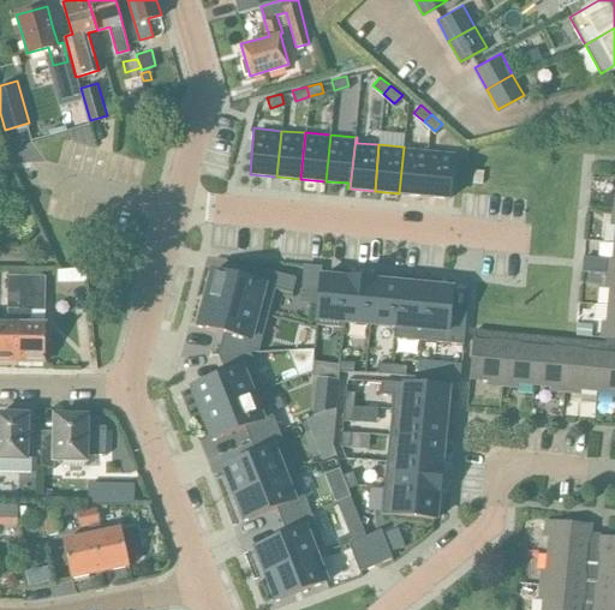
[(404,147),(399,193),(423,196),(428,149),(404,147)]
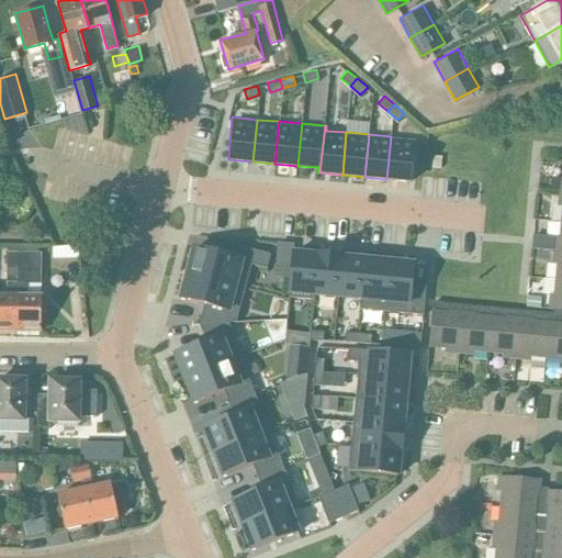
[(391,136),(386,179),(412,181),(416,138),(391,136)]
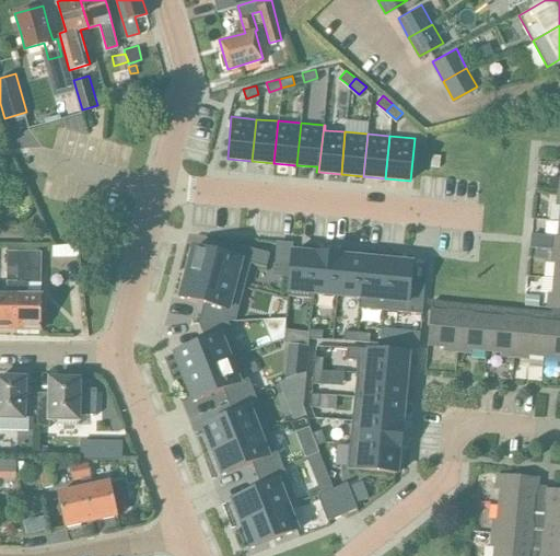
[(431,152),(430,164),(434,165),(439,165),(441,153),(431,152)]
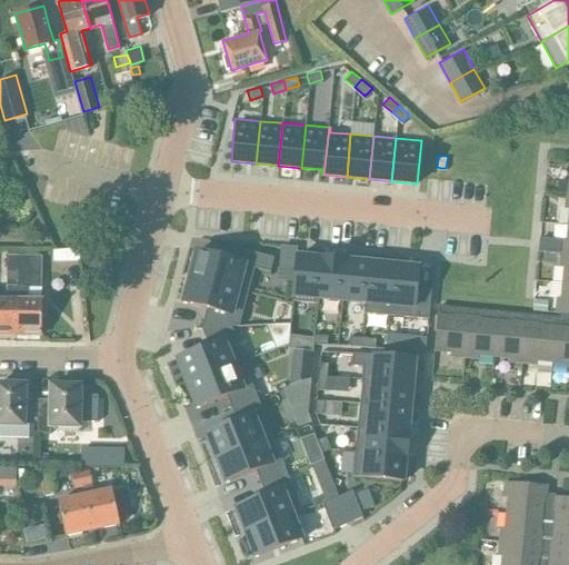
[(553,250),(555,236),(542,235),(541,249),(553,250)]
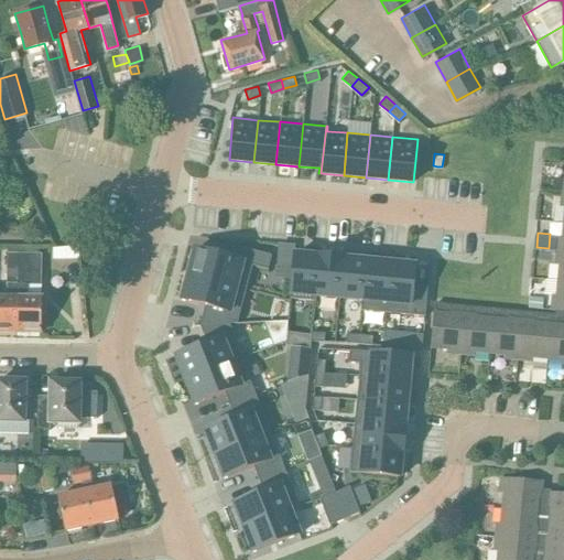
[(193,245),(186,271),(246,287),(252,264),(268,268),(272,252),(245,246),(241,257),(193,245)]
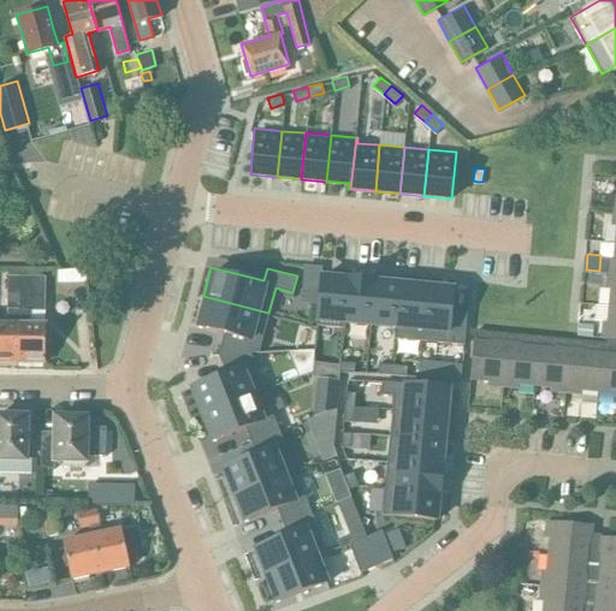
[(321,272),(317,324),(345,326),(345,322),(349,276),(321,272)]
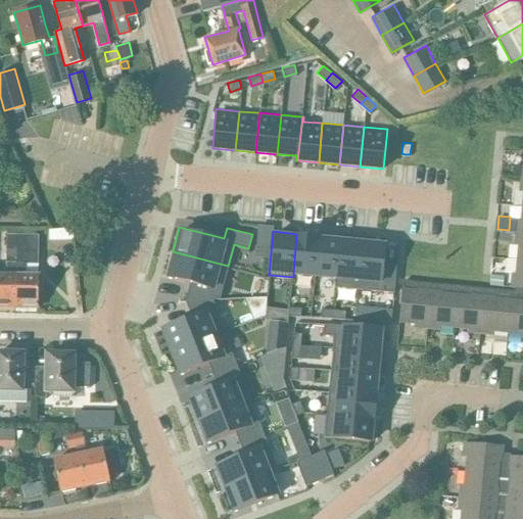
[(0,301),(15,302),(16,232),(7,232),(6,262),(7,262),(7,273),(0,272),(0,301)]
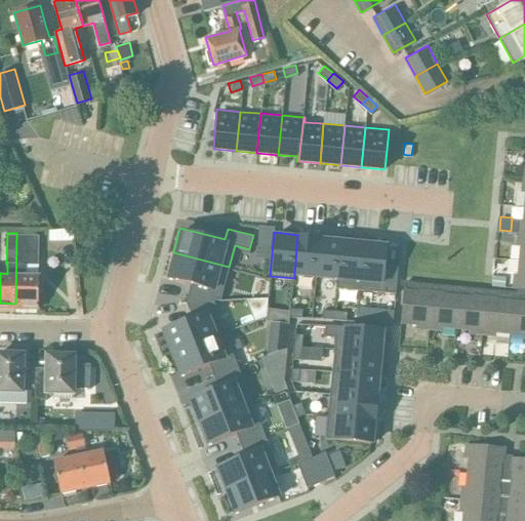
[(16,233),(15,304),(37,304),(37,306),(38,306),(39,275),(38,275),(39,234),(16,233)]
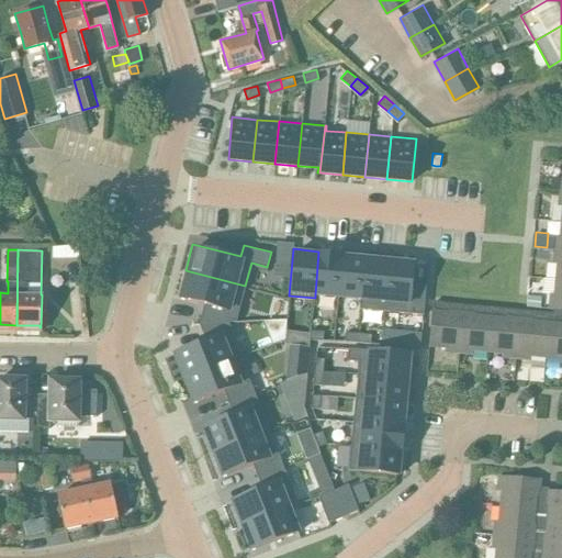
[(318,252),(315,294),(338,297),(343,254),(318,252)]
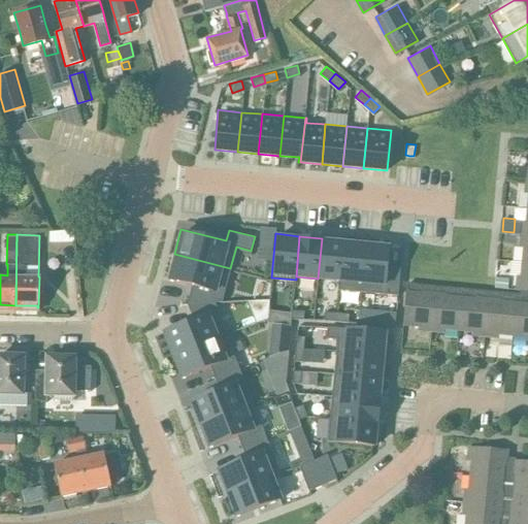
[(322,238),(318,279),(338,281),(337,289),(338,289),(343,239),(322,238)]
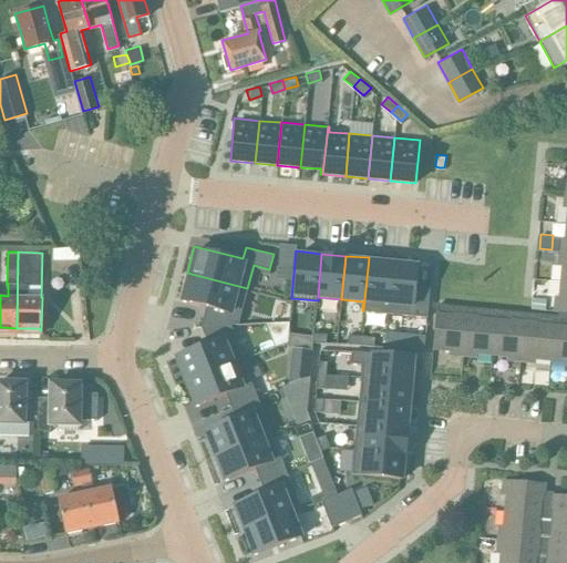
[(369,257),(363,310),(387,313),(392,259),(369,257)]
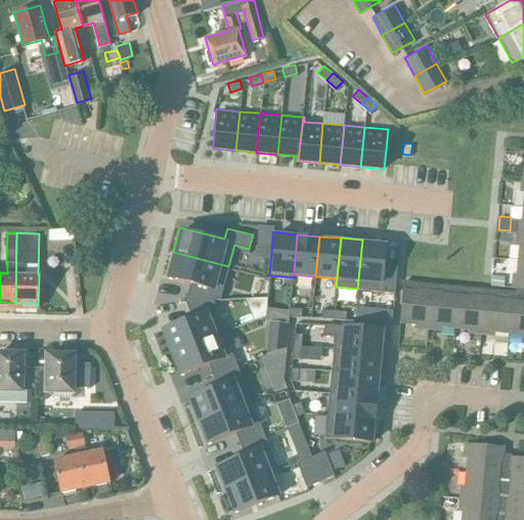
[(362,240),(357,289),(395,292),(397,264),(385,262),(387,243),(362,240)]
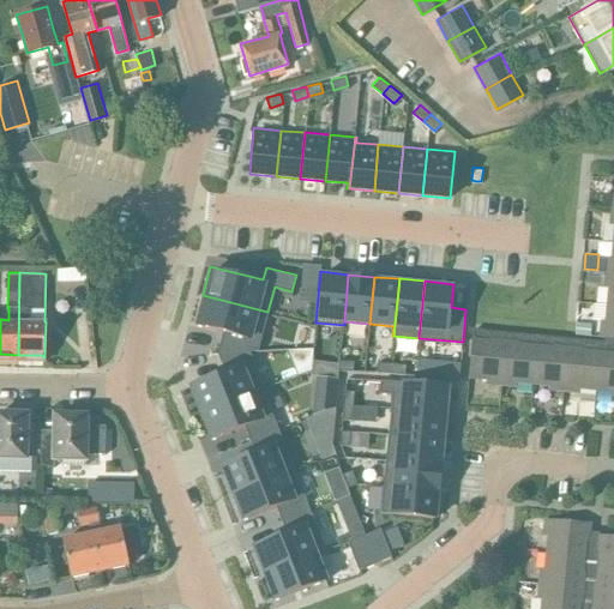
[(203,295),(196,325),(223,331),(217,351),(250,350),(258,349),(268,312),(203,295)]
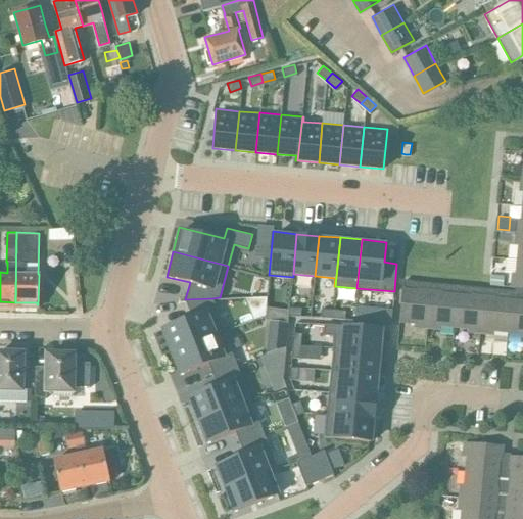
[(522,257),(518,257),(516,272),(513,271),(511,285),(514,285),(514,289),(522,289),(522,257)]
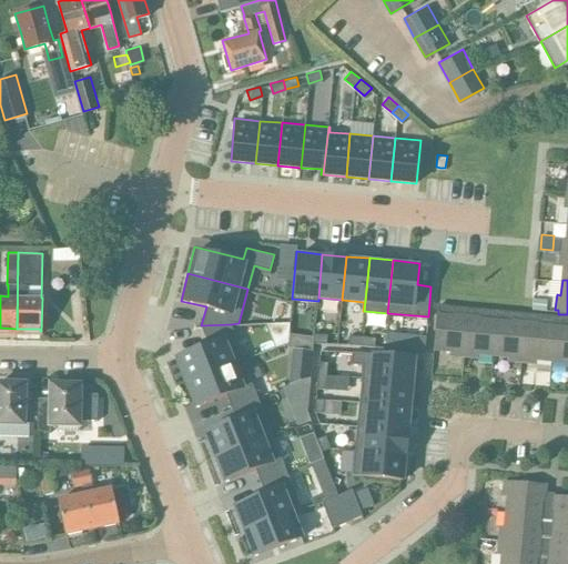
[(567,314),(558,314),(533,312),(529,311),(463,305),(439,303),(437,312),(437,316),(467,319),(496,322),(525,324),(555,328),(567,328),(567,314)]
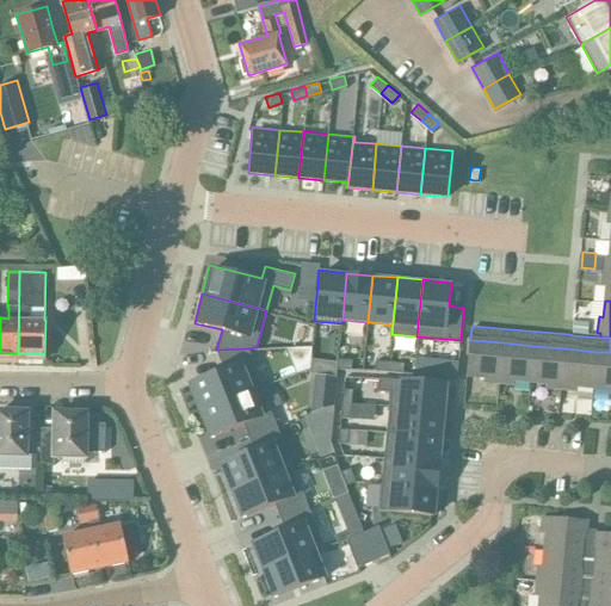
[(503,342),(470,340),(467,373),(485,375),(483,379),(499,381),(503,342)]
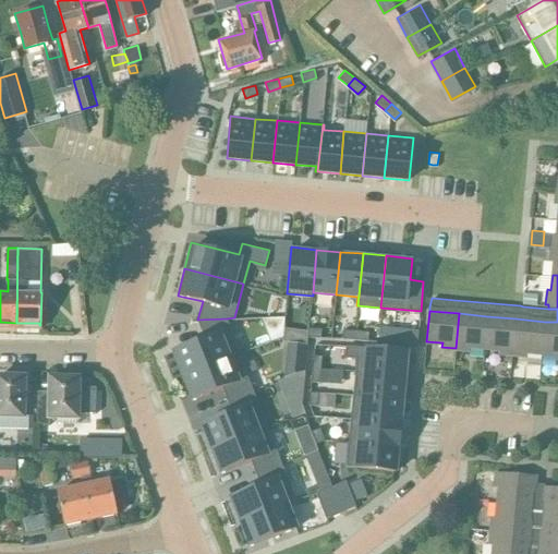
[(470,346),(485,347),(487,316),(459,313),(456,348),(469,349),(470,346)]
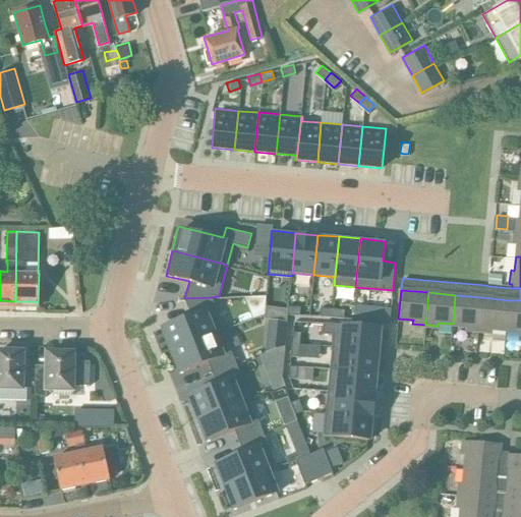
[(455,295),(453,324),(466,325),(466,329),(478,330),(481,297),(455,295)]
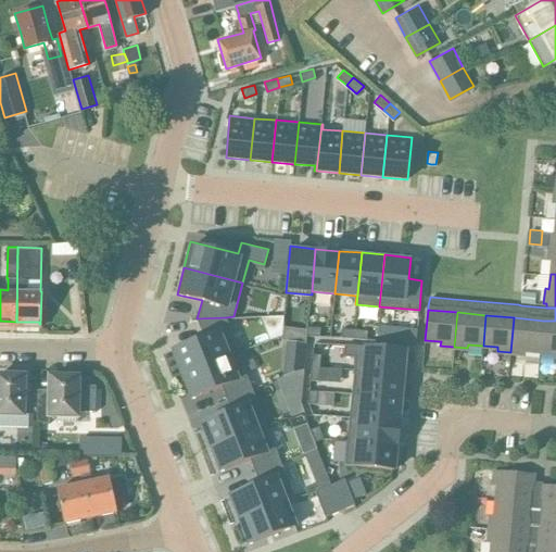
[(203,335),(171,348),(180,372),(238,350),(229,328),(230,327),(226,317),(197,318),(203,335)]
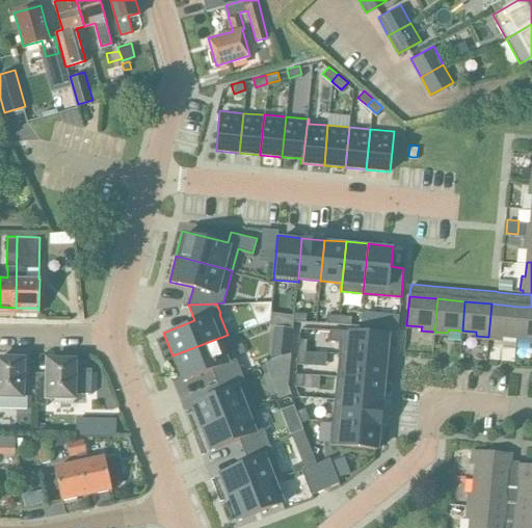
[(502,335),(516,336),(520,307),(491,304),(488,337),(502,338),(502,335)]
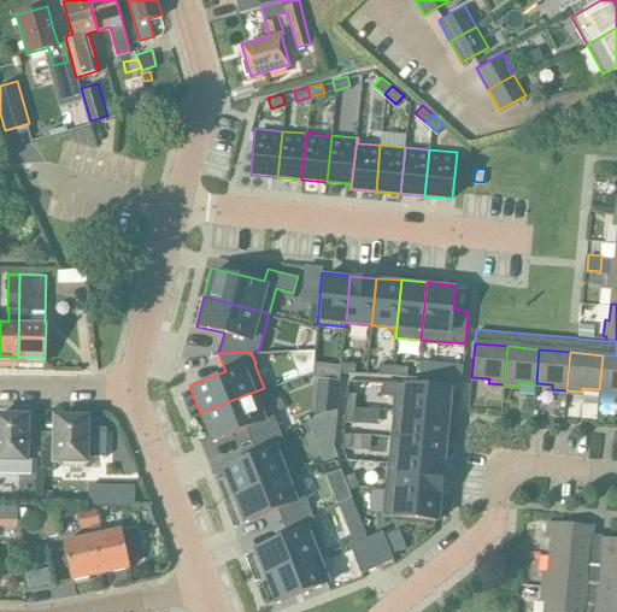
[(616,355),(603,355),(599,389),(616,390),(615,395),(616,395),(616,355)]
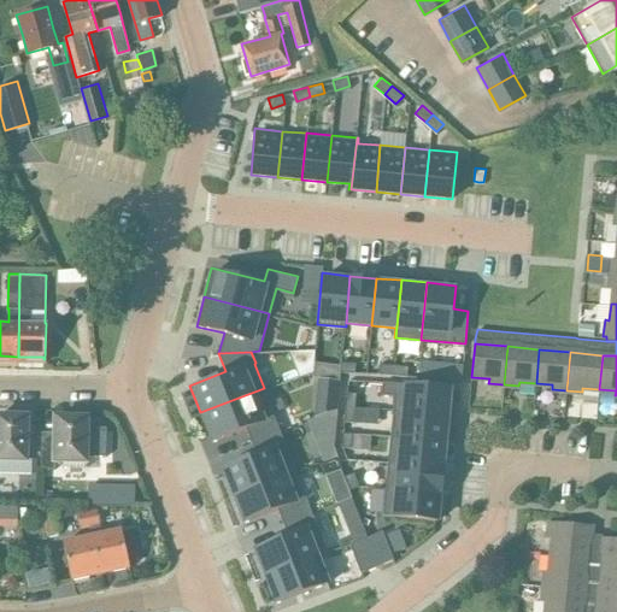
[(341,362),(340,369),(354,370),(356,360),(341,358),(341,362)]
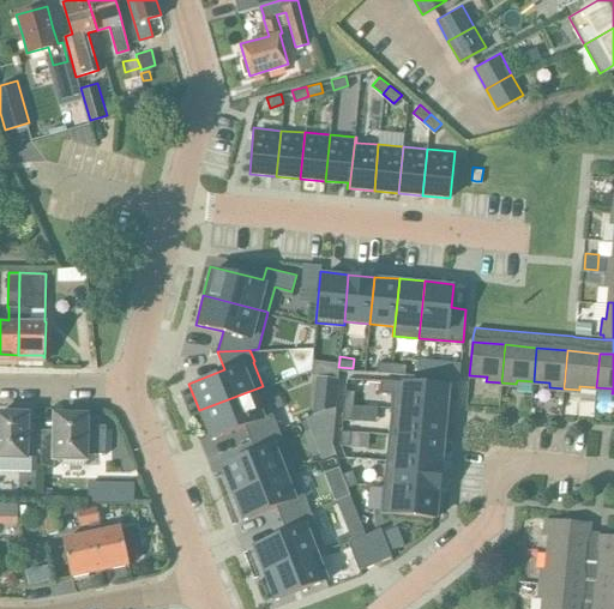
[(312,368),(311,372),(317,372),(338,374),(338,367),(339,360),(312,357),(312,368)]
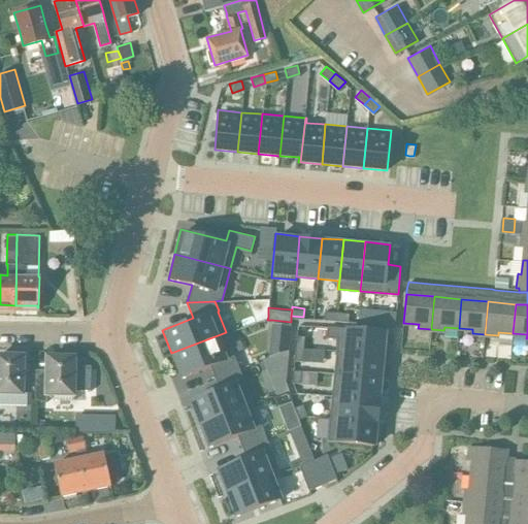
[(324,309),(324,319),(336,320),(336,310),(324,309)]
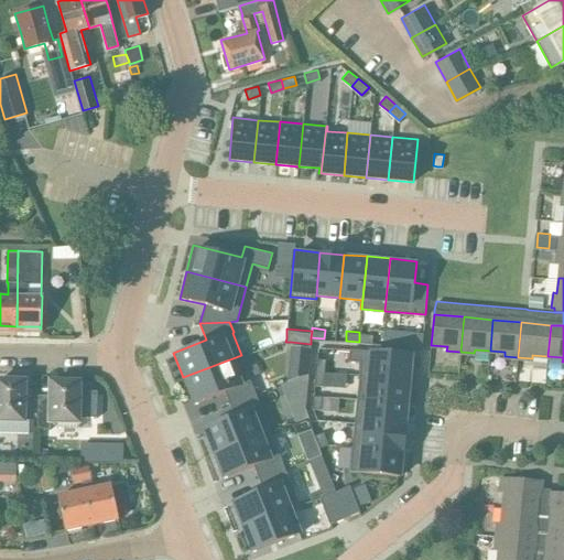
[(359,332),(359,342),(372,343),(373,334),(359,332)]
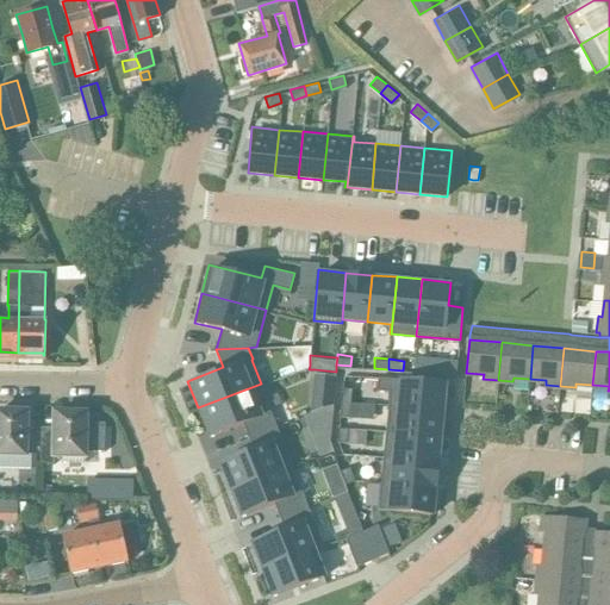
[(378,376),(377,390),(390,391),(388,403),(444,409),(447,382),(447,381),(400,376),(399,378),(378,375),(378,376)]
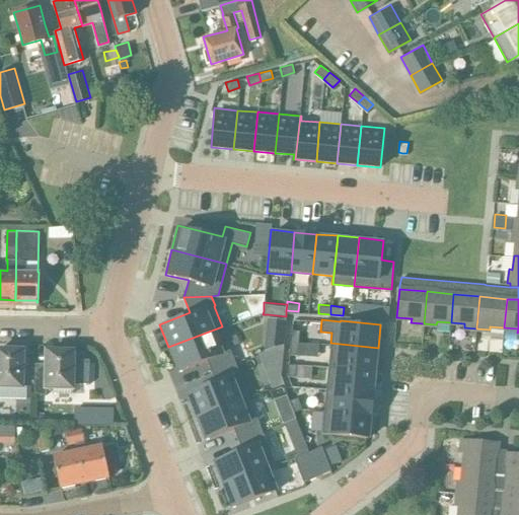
[(222,326),(168,347),(178,372),(207,361),(211,370),(235,360),(222,326)]
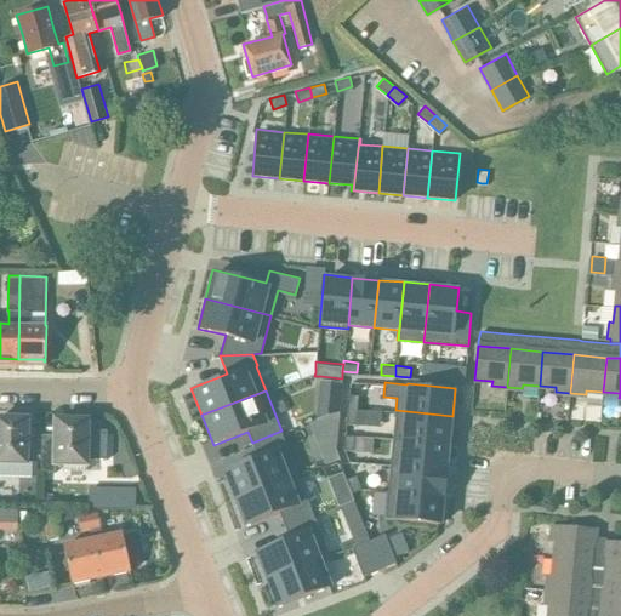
[(348,392),(347,406),(358,408),(359,393),(349,392),(348,392)]
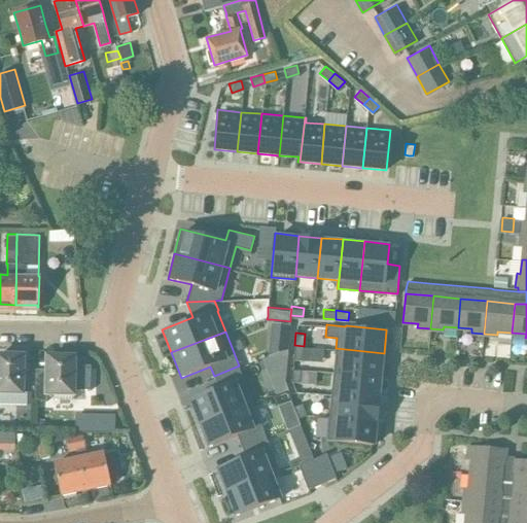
[(401,339),(401,346),(411,347),(412,340),(401,339)]
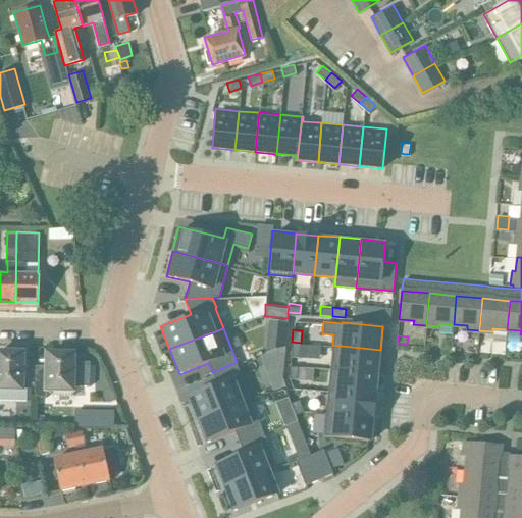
[(292,342),(291,354),(292,354),(299,355),(301,343),(292,342)]
